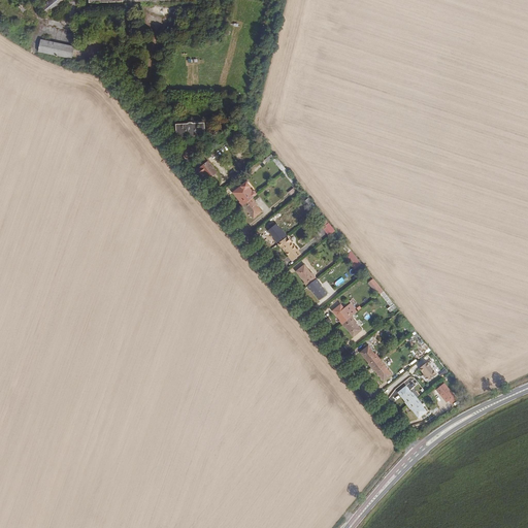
[(40,0),(41,2),(43,0),(51,0),(42,6),(47,13),(66,0),(40,0)]
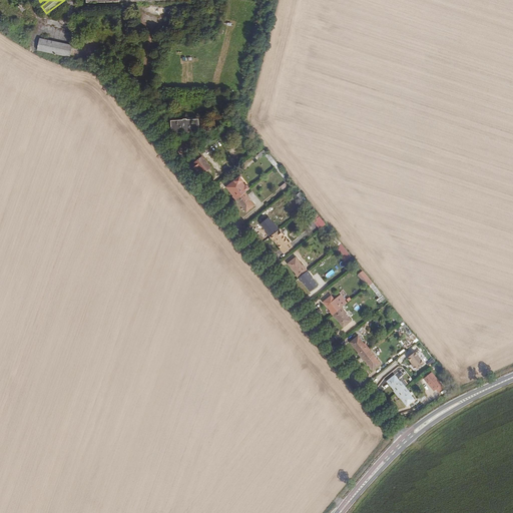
[(27,9),(23,3),(18,6),(23,12),(27,9)]
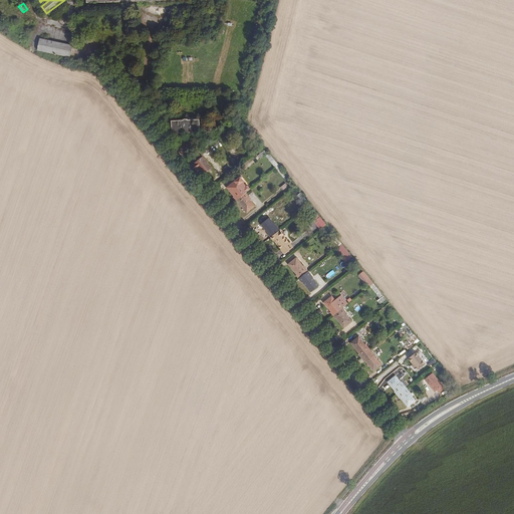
[(40,38),(37,50),(69,56),(72,44),(40,38)]
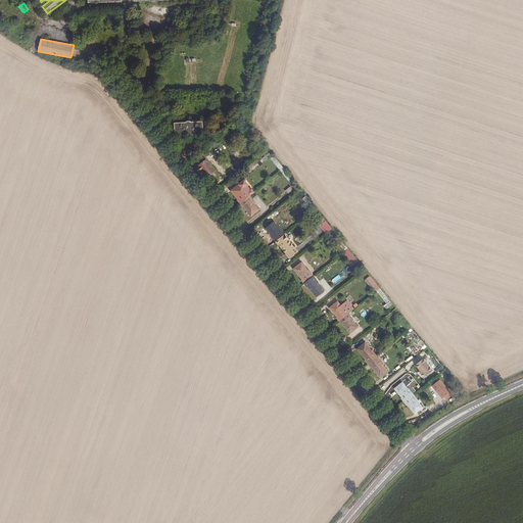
[(175,122),(176,134),(203,132),(202,120),(175,122)]
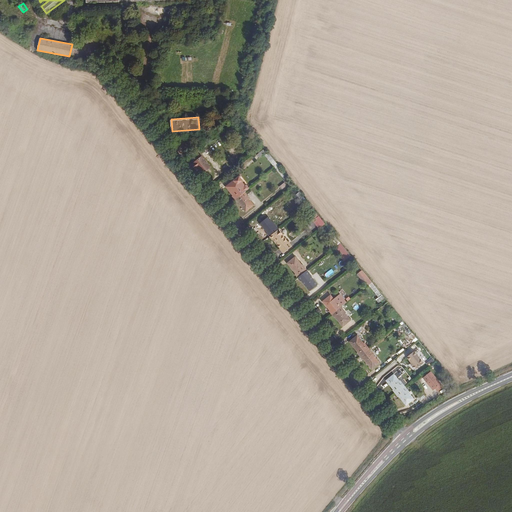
[(207,158),(203,161),(200,164),(204,169),(207,167),(211,173),(220,166),(209,151),(204,155),(207,158)]
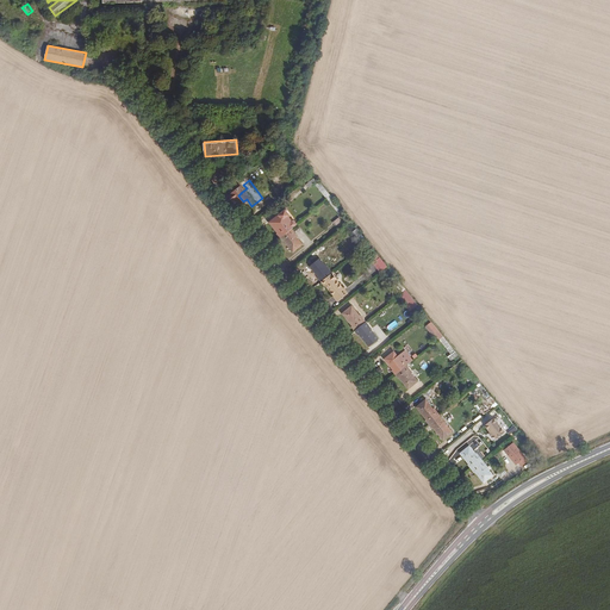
[(341,210),(321,184),(317,186),(338,212),(341,210)]
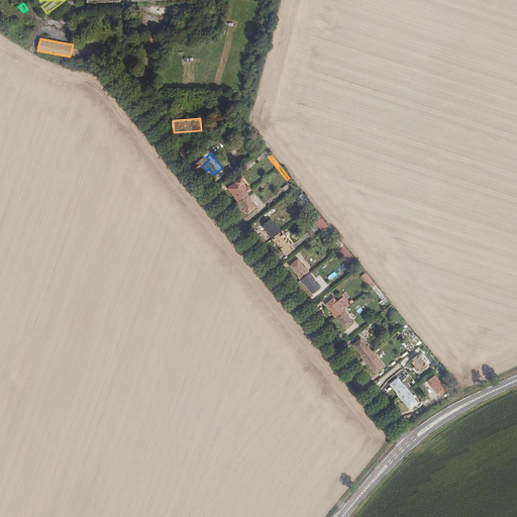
[(255,209),(244,195),(251,190),(249,187),(248,188),(244,184),(246,183),(242,178),(237,182),(226,190),(234,199),(247,215),(255,209)]
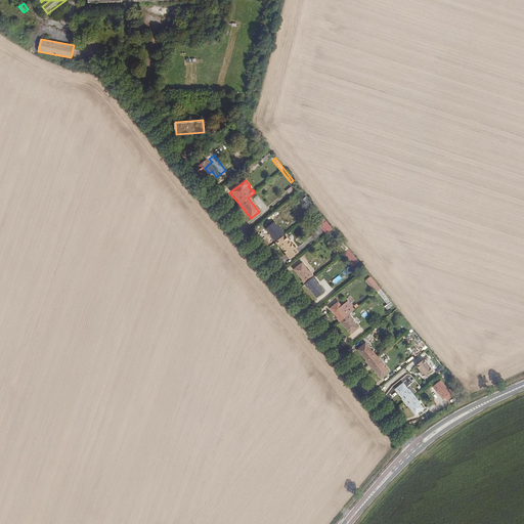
[(325,220),(307,198),(304,200),(322,222),(325,220)]
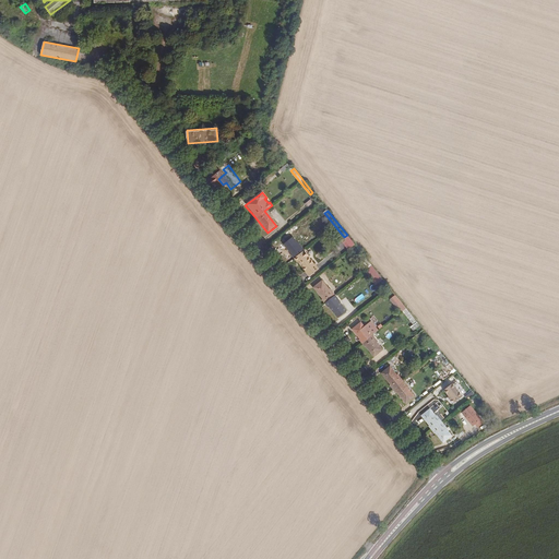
[(342,241),(349,249),(356,242),(348,235),(342,241)]
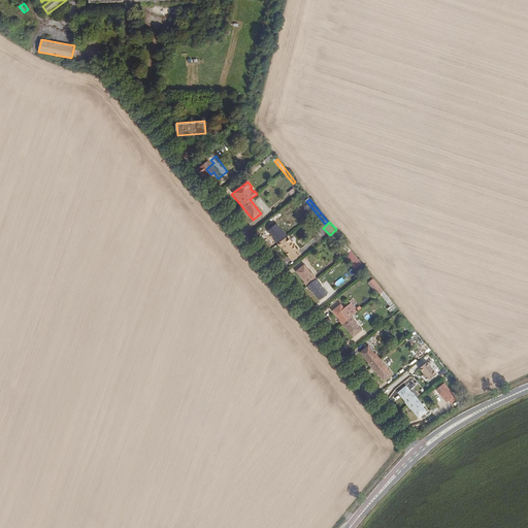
[(267,231),(291,261),(299,254),(275,224),(267,231)]
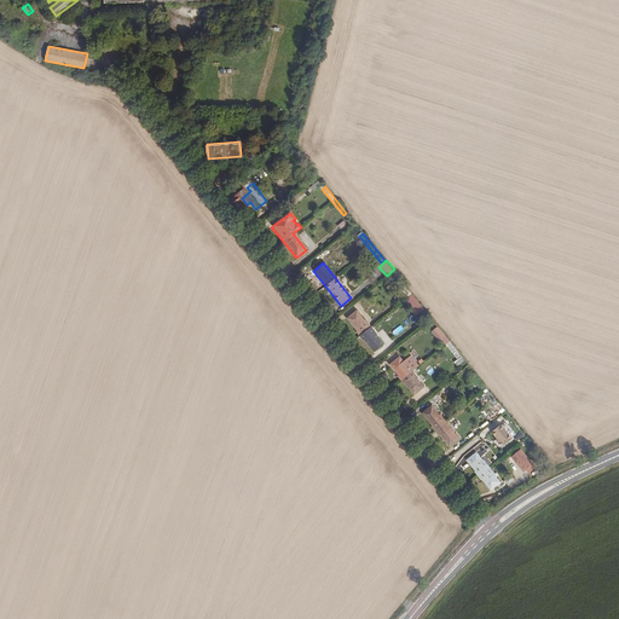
[(422,307),(401,281),(398,283),(418,310),(422,307)]
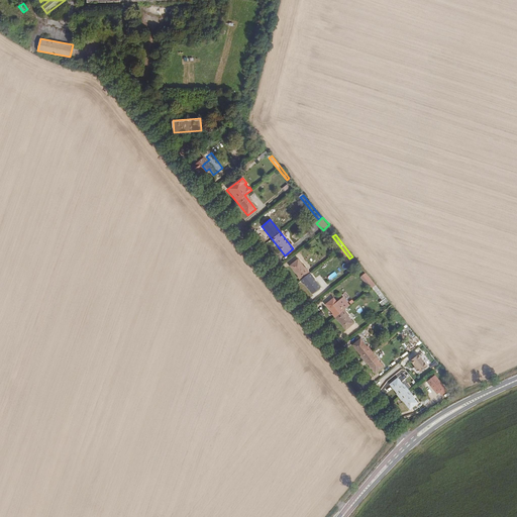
[(320,288),(297,260),(289,266),(312,294),(320,288)]
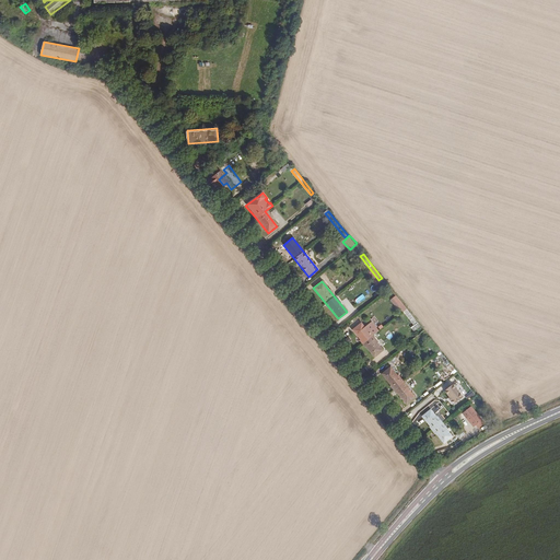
[(417,321),(397,296),(394,299),(413,323),(417,321)]
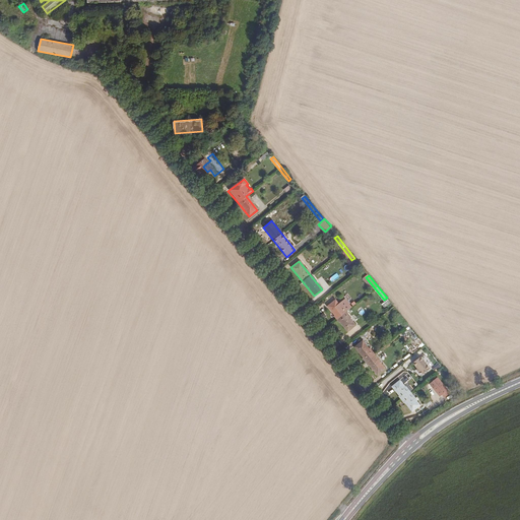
[(327,306),(347,331),(355,325),(335,300),(327,306)]
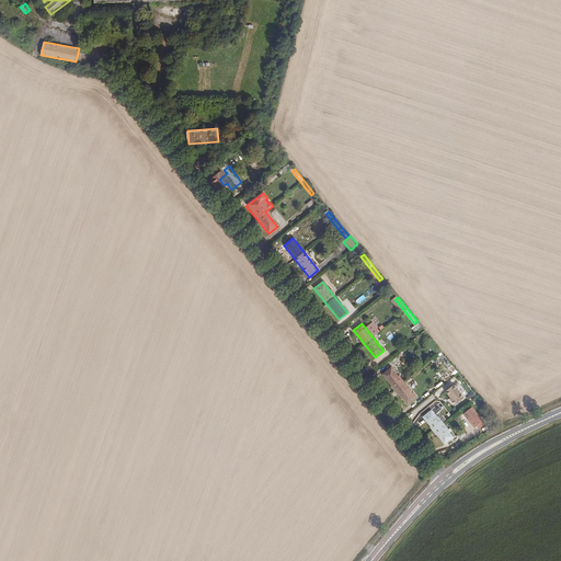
[(451,364),(432,340),(428,342),(448,366),(451,364)]
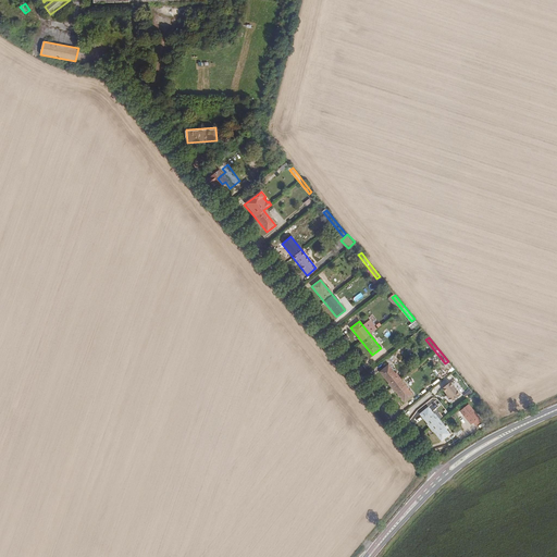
[(413,394),(390,364),(381,371),(405,401),(413,394)]
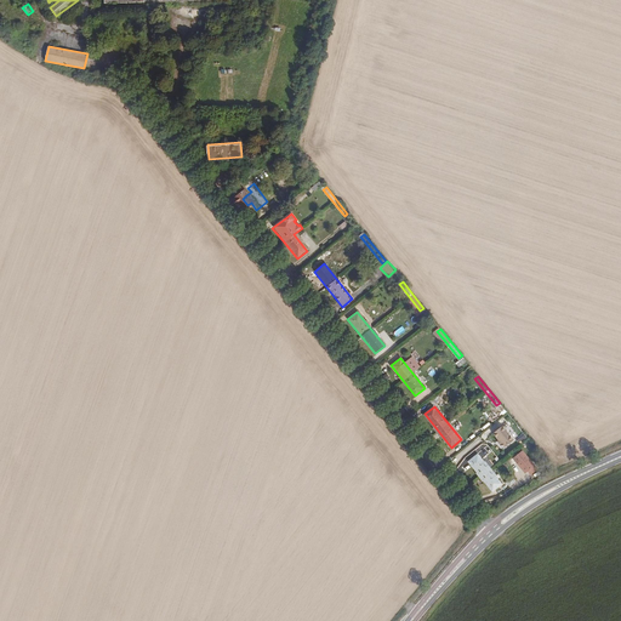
[(505,446),(514,439),(503,425),(494,432),(505,446)]
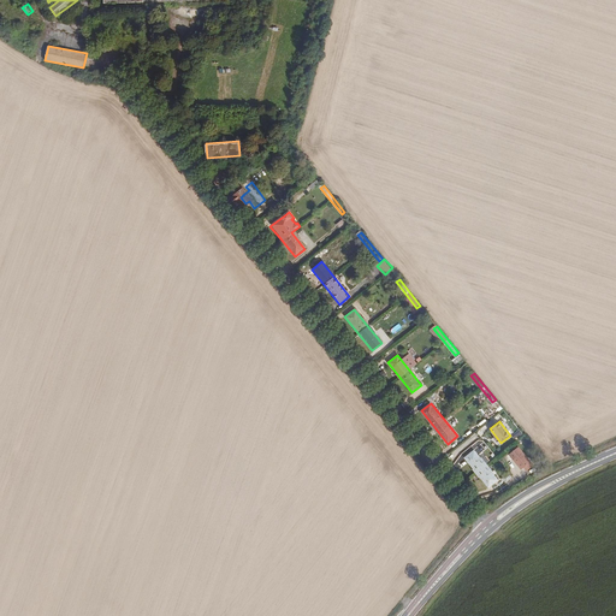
[(509,424),(531,450),(534,448),(513,421),(509,424)]
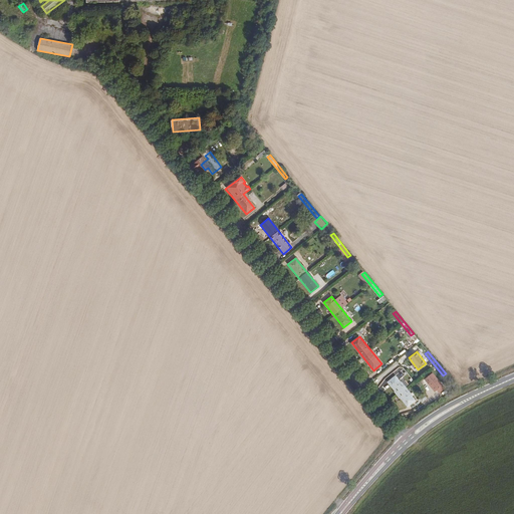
[(416,401),(394,373),(386,379),(408,408),(416,401)]
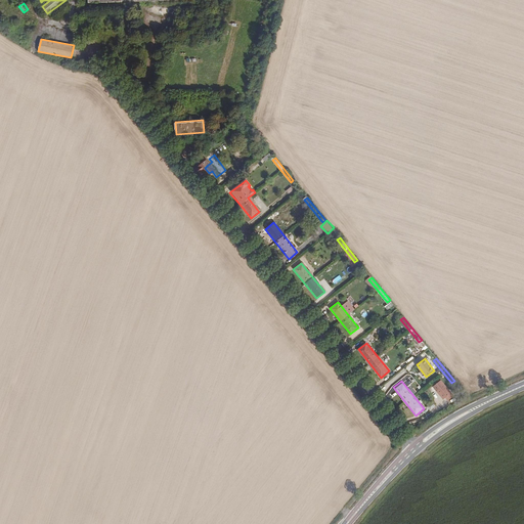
[(432,387),(442,400),(450,394),(440,381),(432,387)]
